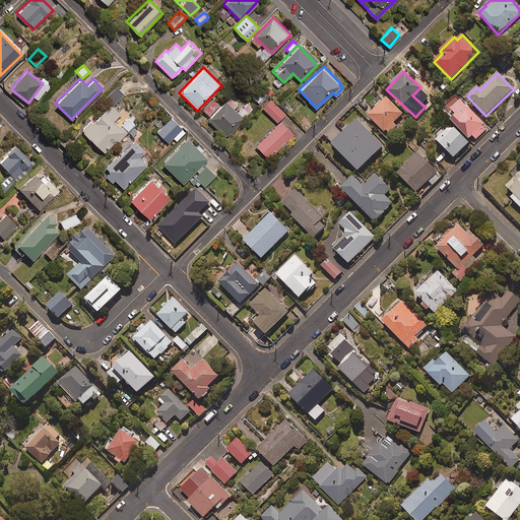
[(257,102),(266,93),(269,95),(273,91),(264,81),(250,94),(257,102)]
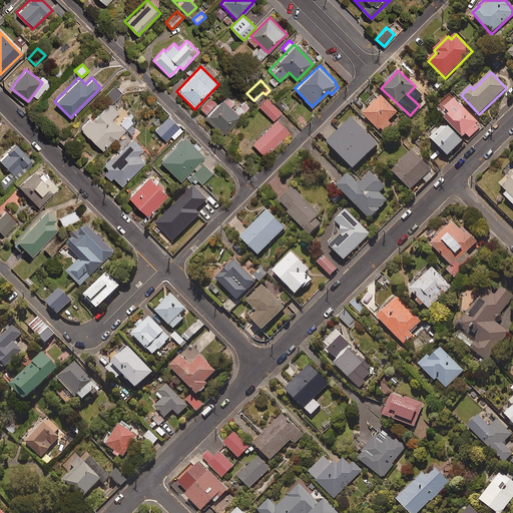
[(122,93),(114,85),(105,93),(112,102),(122,93)]
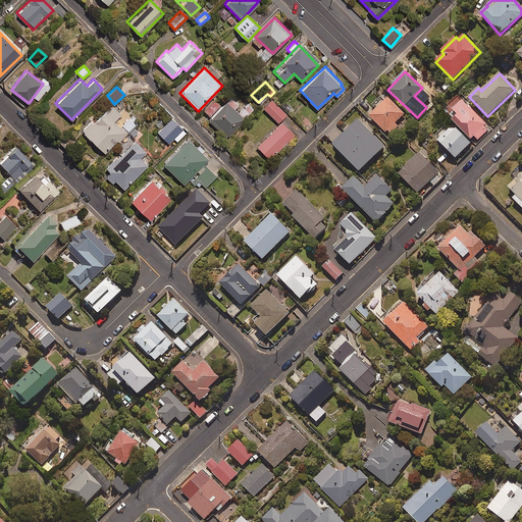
[(487,122),(457,96),(441,114),(471,140),(474,137),(479,141),(488,129),(484,126),(487,122)]
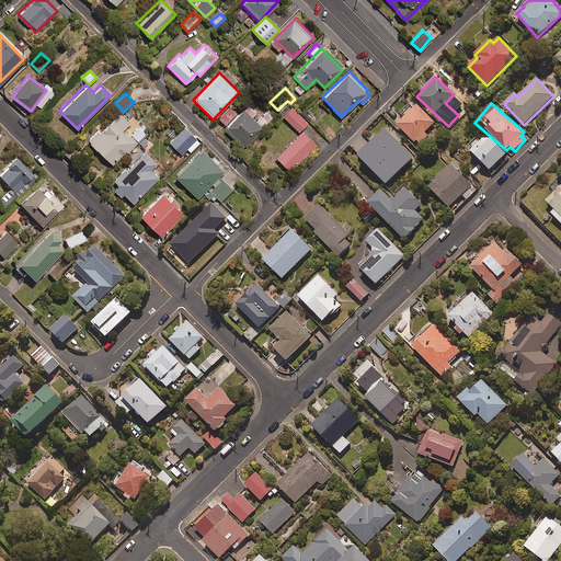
[(397,125),(414,142),(416,141),(420,145),(427,136),(424,133),(435,123),(416,105),(397,125)]
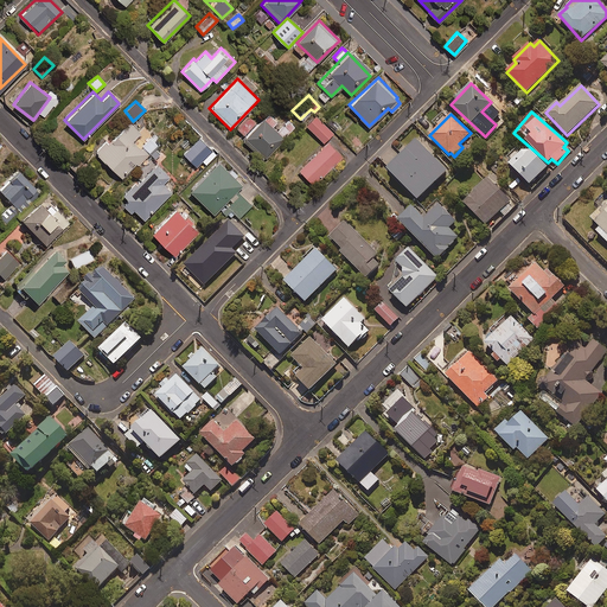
[(332,132),(314,115),(305,125),(323,142),(332,132)]
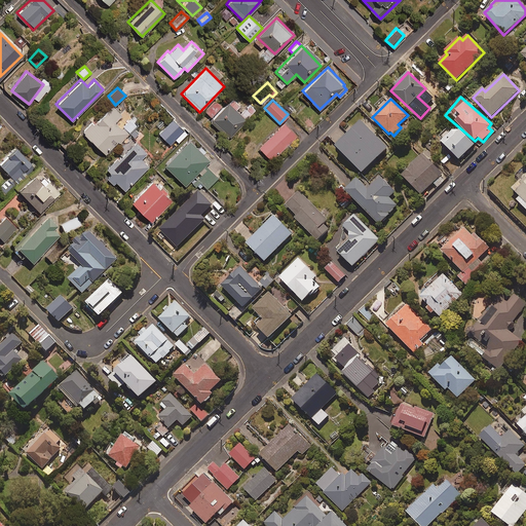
[(216,101),(204,112),(211,117),(221,106),(216,101)]
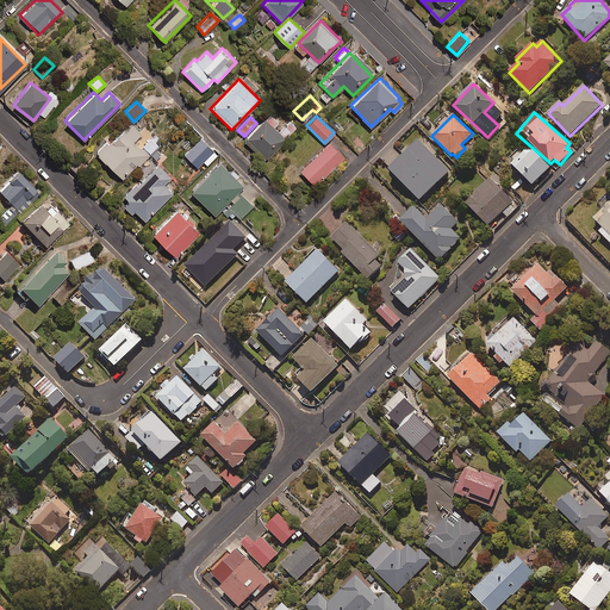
[(286,138),(263,118),(246,137),(267,159),(286,138)]
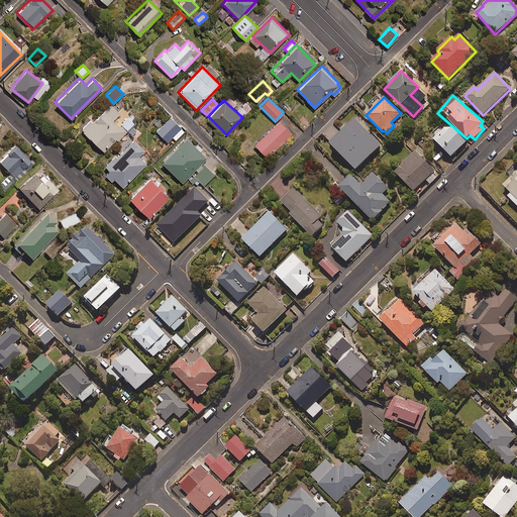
[(89,119),(81,128),(103,150),(123,130),(112,118),(118,112),(110,104),(91,122),(89,119)]
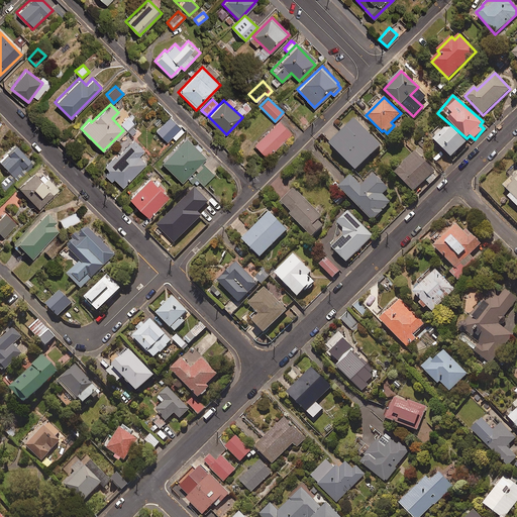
[(183,131),(170,117),(156,130),(167,141),(172,136),(175,139),(183,131)]
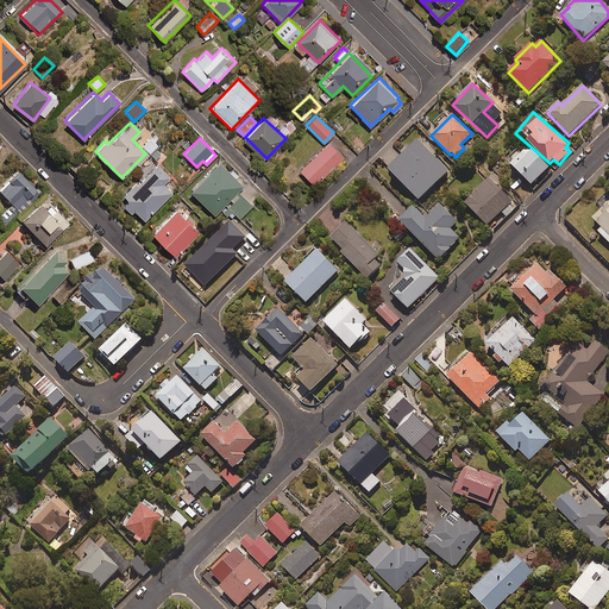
[(343,157),(328,142),(300,170),(314,186),(343,157)]
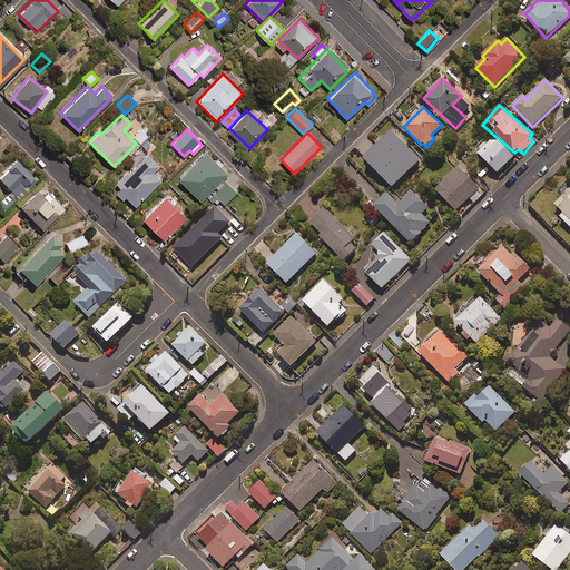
[(420,161),(392,133),(364,159),(392,188),(420,161)]
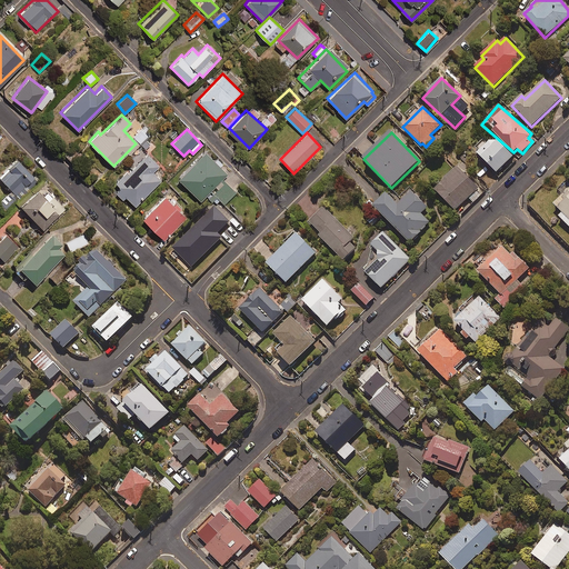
[(498,141),(490,141),(477,153),(497,173),(513,157),(498,141)]
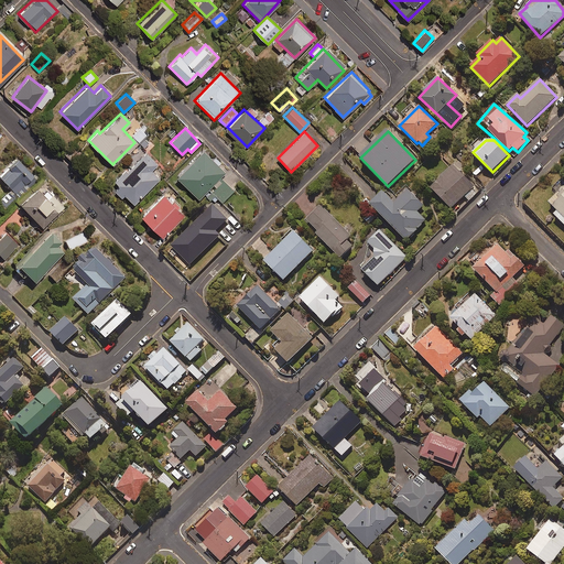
[(225,172),(202,149),(175,176),(198,199),(225,172)]
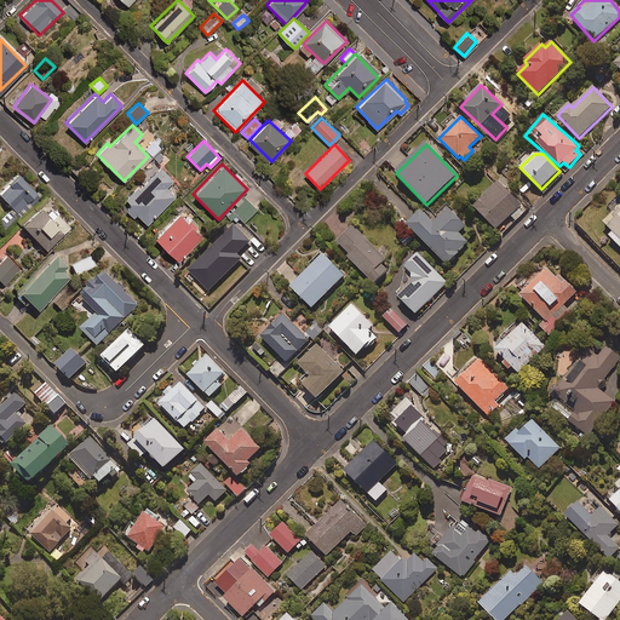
[(172,182),(159,170),(141,188),(138,185),(125,199),(130,204),(124,210),(132,218),(136,214),(147,225),(176,197),(166,188),(172,182)]
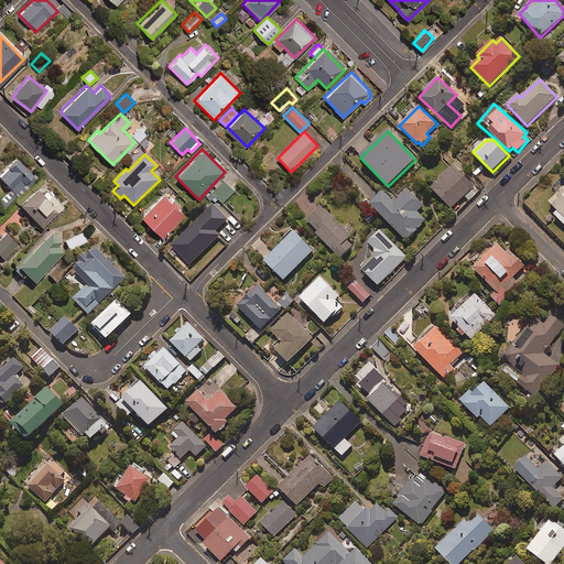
[(32,177),(14,159),(0,172),(0,179),(15,194),(32,177)]
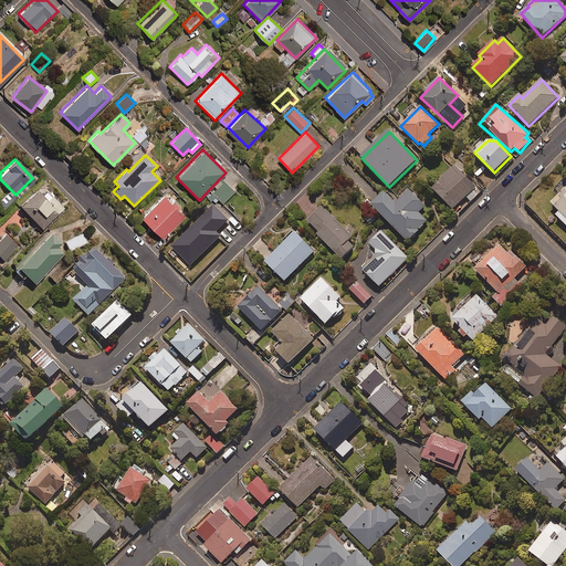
[(432,190),(453,210),(465,198),(470,201),(479,191),(454,167),(432,190)]
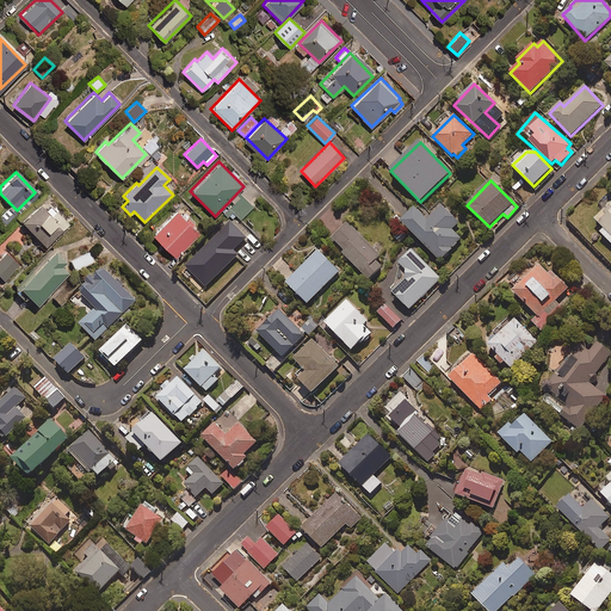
[(253,207),(242,195),(228,209),(240,220),(253,207)]
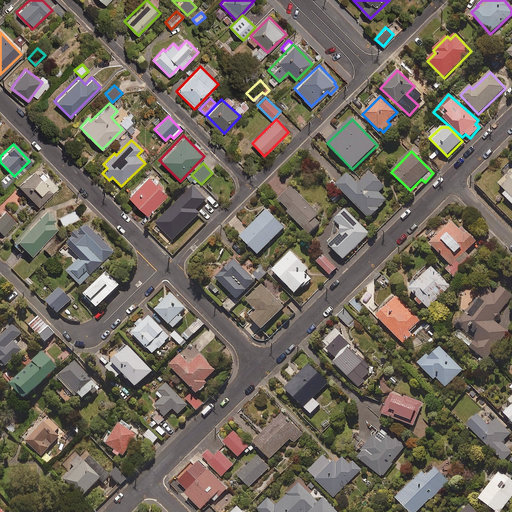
[(15,186),(36,207),(56,187),(45,176),(40,181),(30,171),(15,186)]
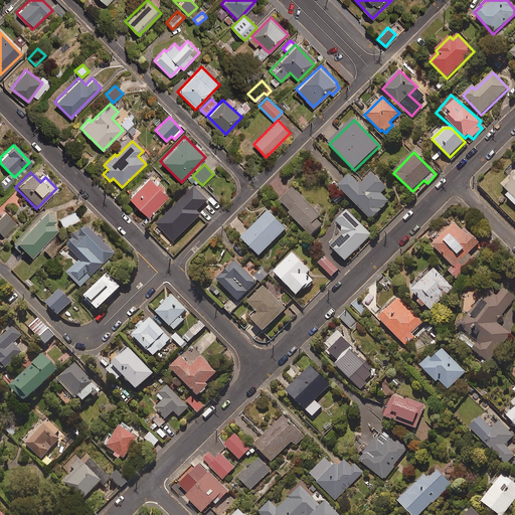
[(514,172),(502,186),(509,193),(506,196),(514,205),(514,172)]
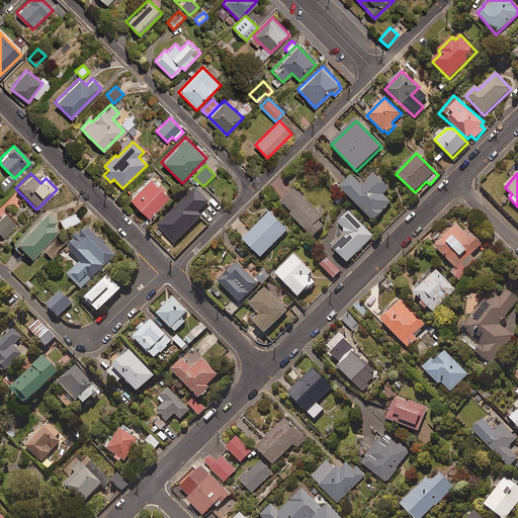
[(389,189),(374,175),(362,187),(351,176),(340,188),(373,222),(392,202),(383,195),(389,189)]
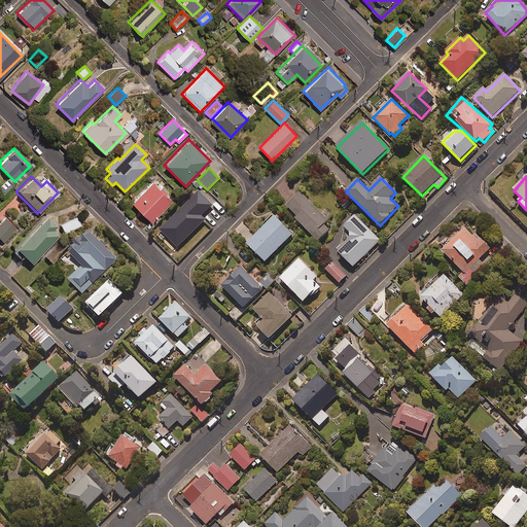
[(15,187),(7,180),(0,186),(8,195),(15,187)]
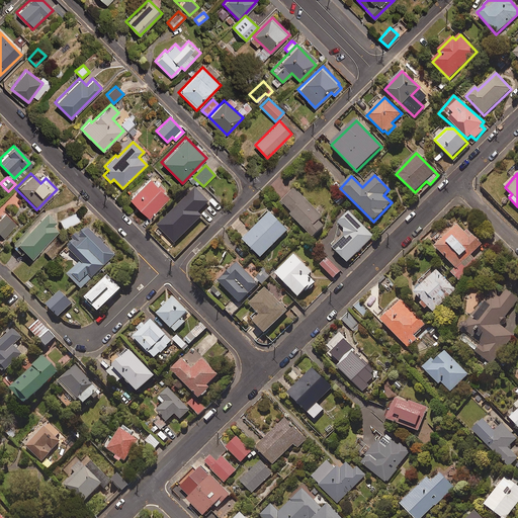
[(169,197),(150,178),(128,198),(148,218),(169,197)]
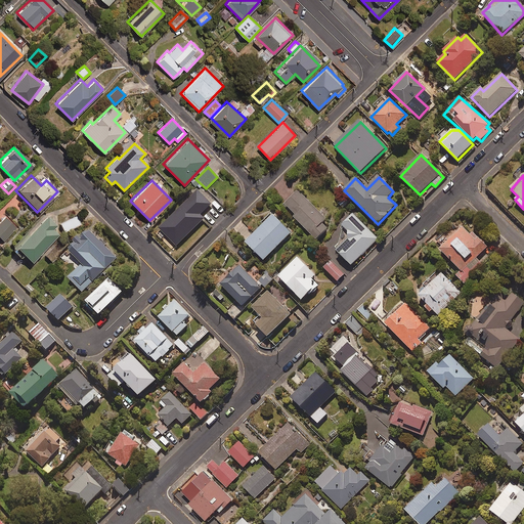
[(211,204),(197,189),(158,228),(175,246),(204,218),(200,214),(211,204)]
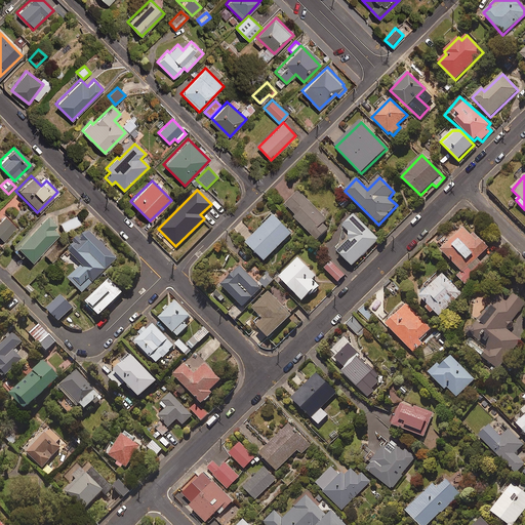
[(326,221),(299,192),(284,206),(317,241),(328,230),(323,225),(326,221)]
